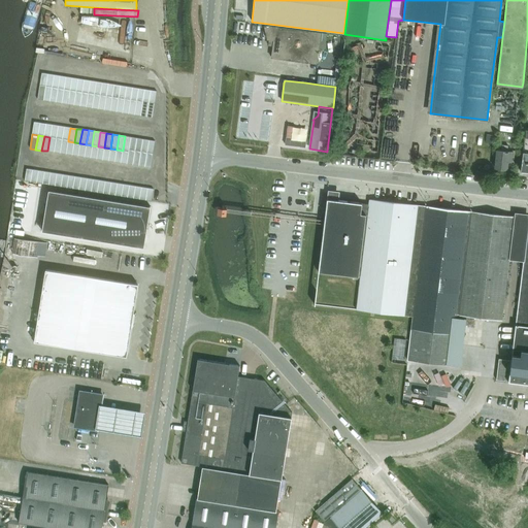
[(125,136),(123,151),(128,152),(129,150),(131,137),(125,136)]
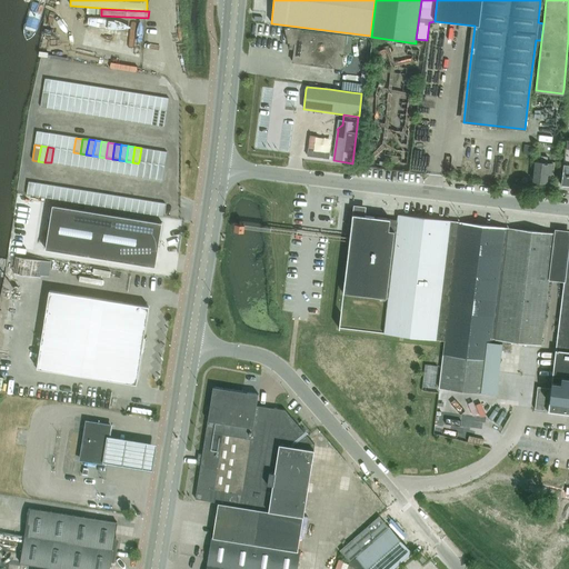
[(53,148),(51,162),(58,163),(60,149),(53,148)]
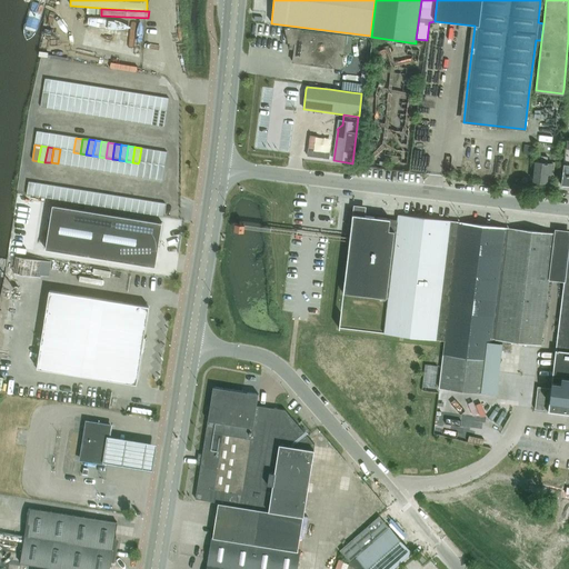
[(60,149),(58,163),(65,165),(67,150),(60,149)]
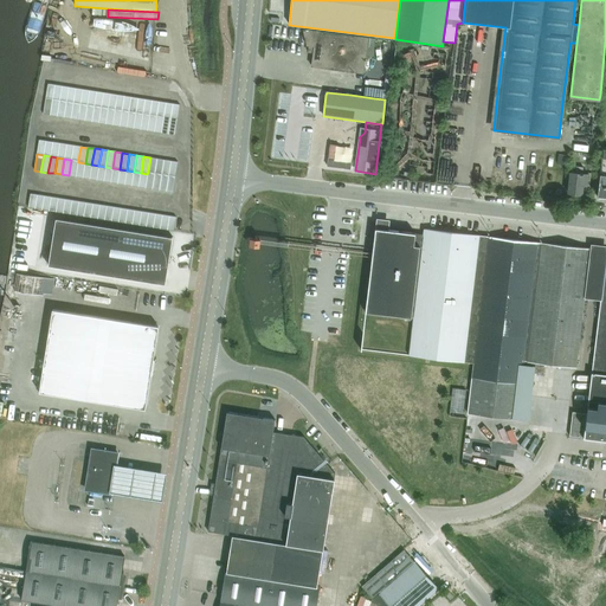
[(71,160),(69,175),(76,176),(78,162),(78,160),(71,160)]
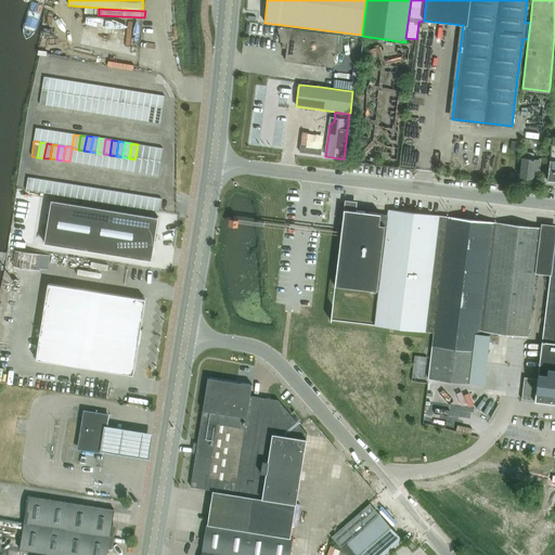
[(537,171),(538,159),(532,159),(533,153),(527,152),(526,158),(521,157),(519,177),(531,179),(532,170),(537,171)]
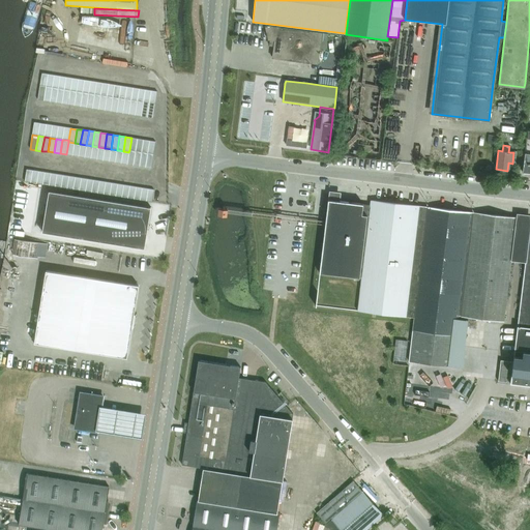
[(128,152),(127,165),(133,166),(136,151),(129,150),(128,152)]
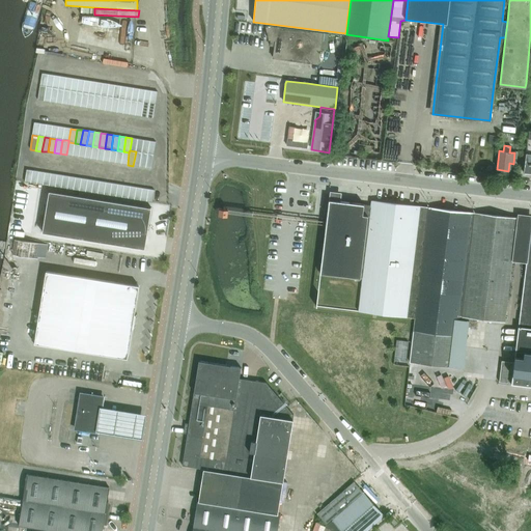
[(136,151),(133,166),(139,167),(141,152),(136,151)]
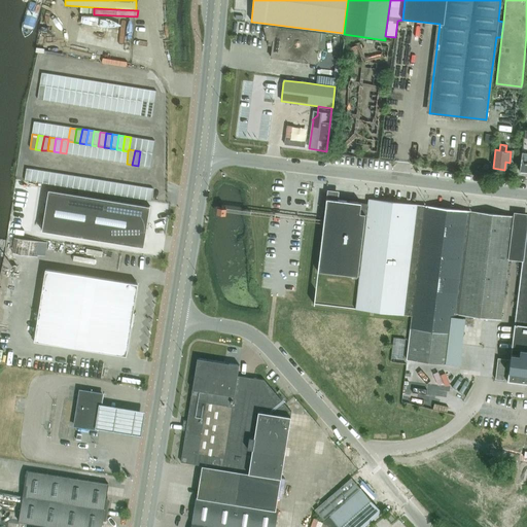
[(140,151),(138,166),(144,167),(146,152),(140,151)]
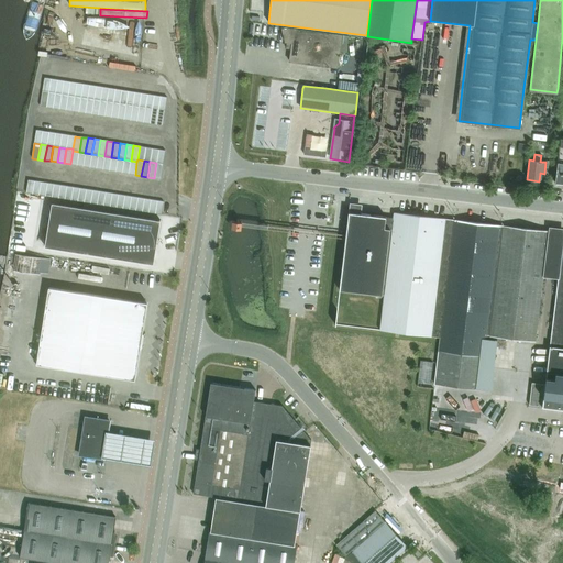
[(156,163),(154,178),(161,179),(163,164),(156,163)]
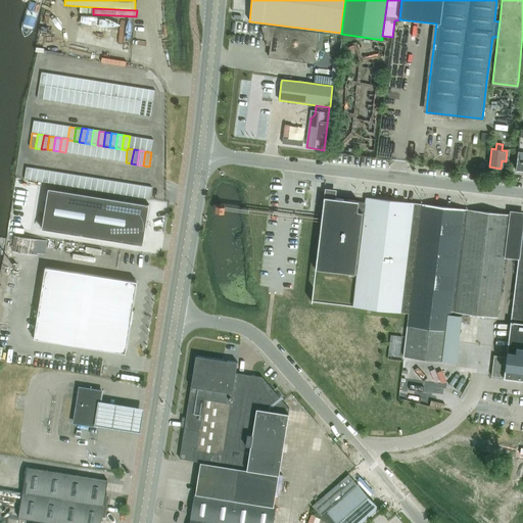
[(48,189),(42,229),(143,245),(149,204),(48,189)]
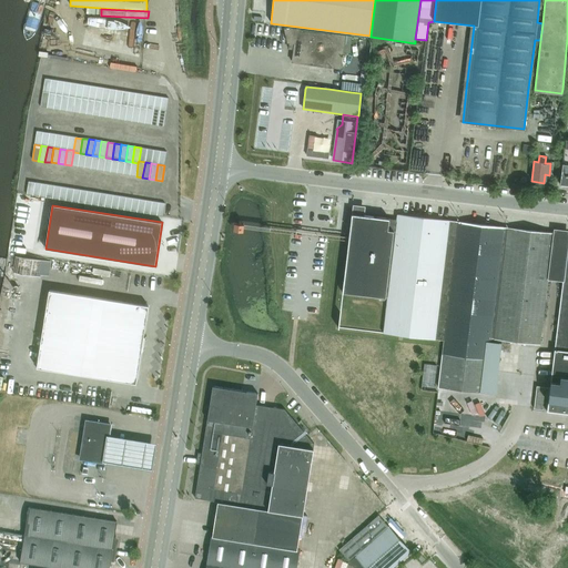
[(567,235),(506,227),(454,222),(397,215),(396,221),(388,220),(389,219),(364,215),(365,211),(358,210),(353,209),(352,214),(344,281),(342,293),(387,298),(383,333),(438,340),(444,341),(438,387),(483,393),(489,337),(492,338),(539,344),(547,277),(563,280),(550,388),(537,387),(534,409),(547,411),(567,413),(567,235)]
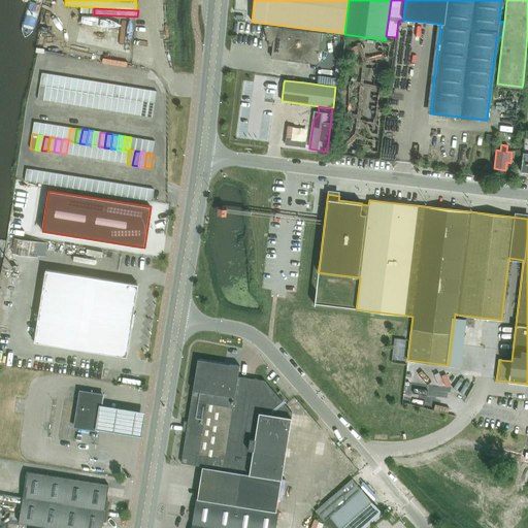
[(46,243),(39,242),(18,239),(15,254),(37,257),(37,256),(44,257),(46,243)]
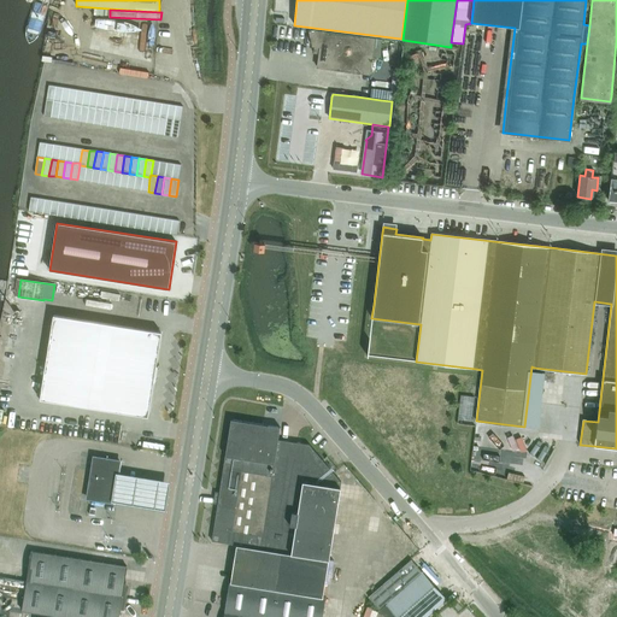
[(123,412),(148,417),(153,383),(156,383),(158,366),(156,366),(162,333),(136,329),(53,315),(40,399),(123,412)]
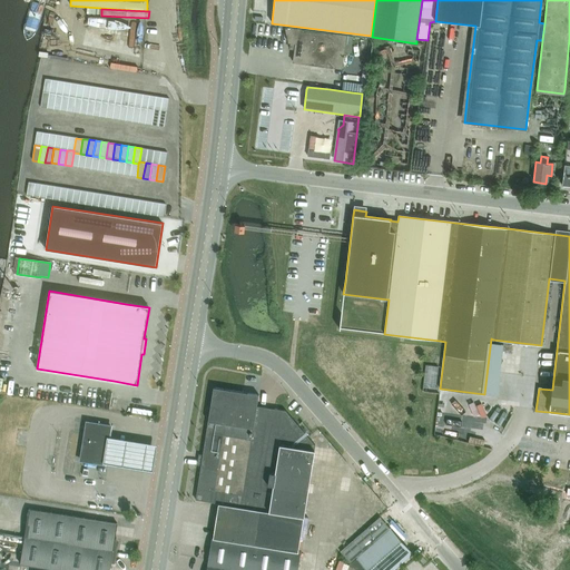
[(315,445),(285,410),(257,406),(258,394),(213,387),(203,454),(202,460),(195,500),(218,503),(304,517),(315,445)]
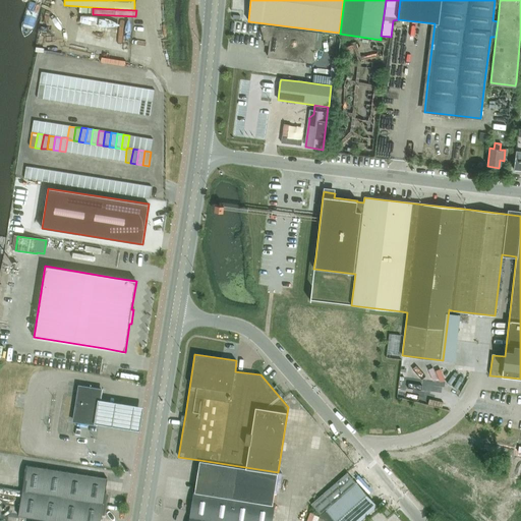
[(73,420),(96,424),(100,396),(101,390),(78,386),(77,392),(73,420)]
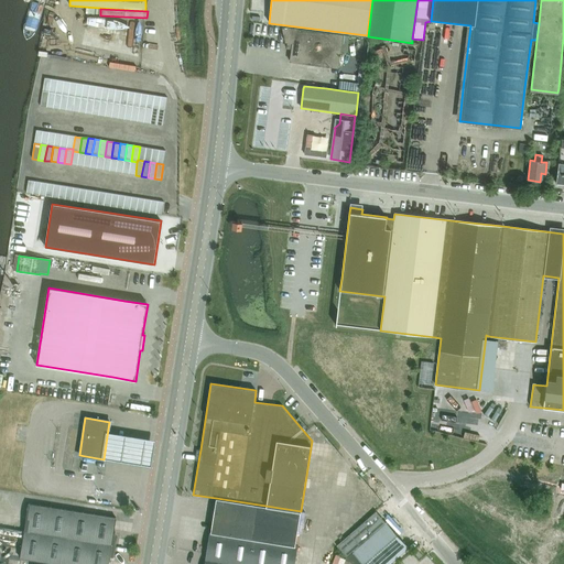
[(119,440),(102,437),(98,464),(115,466),(125,468),(134,469),(144,470),(148,472),(152,445),(149,445),(139,443),(129,442),(119,440)]
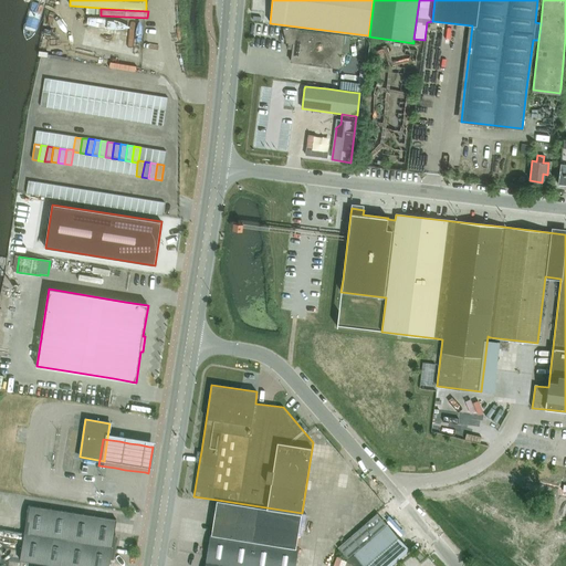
[(333,448),(312,444),(311,457),(331,460),(333,448)]
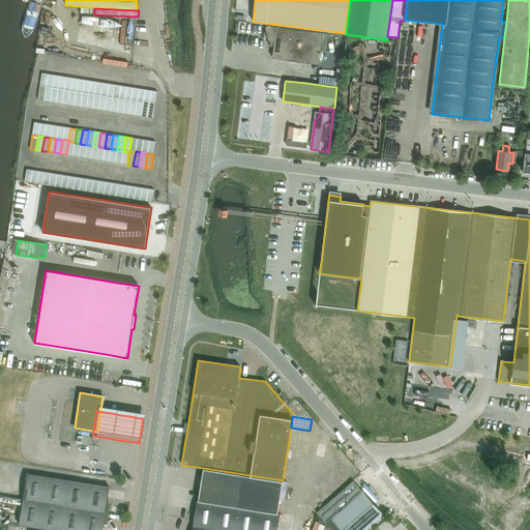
[(283,480),(203,468),(198,501),(197,500),(192,529),(275,529),(278,513),(277,513),(283,480)]
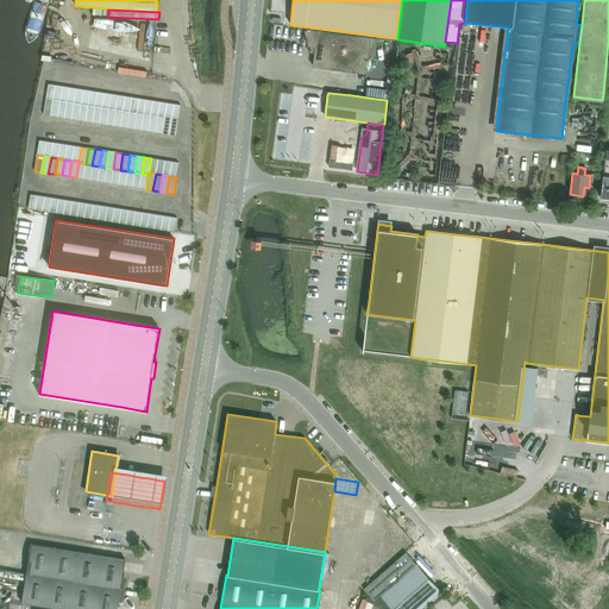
[(121,578),(123,576),(125,559),(31,544),(26,573),(123,589),(124,579),(121,578)]
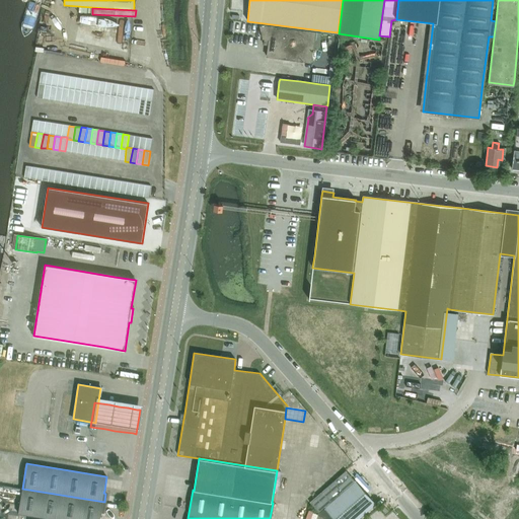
[(358,518),(374,505),(346,471),(310,503),(323,518),(358,518)]
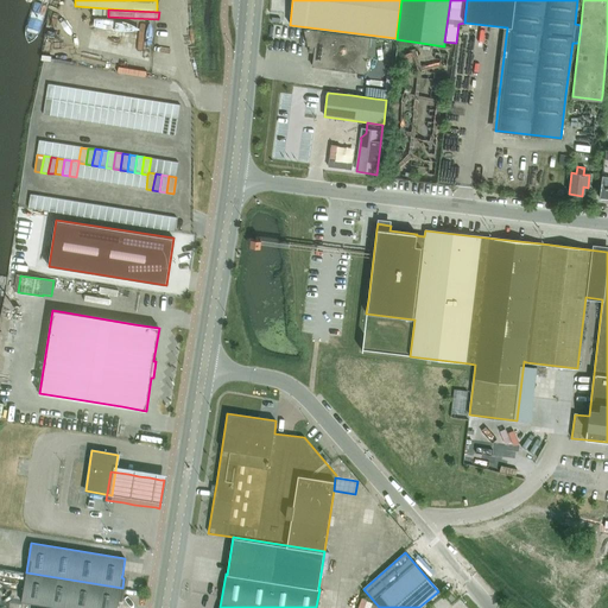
[(58,607),(116,607),(118,601),(119,597),(121,597),(122,588),(26,572),(21,602),(58,607)]
